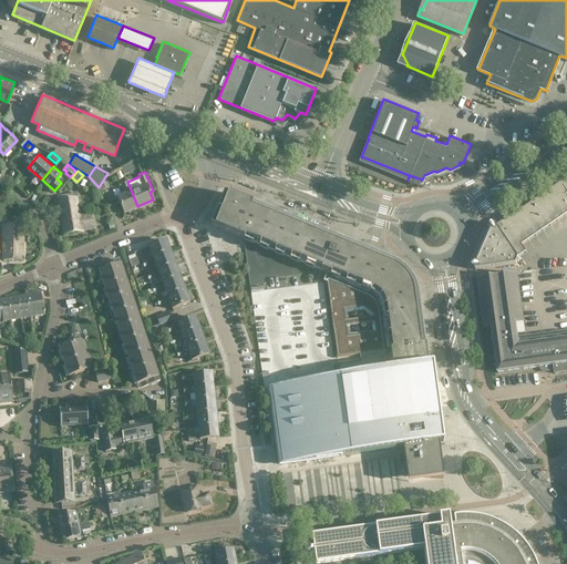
[(475,267),(516,262),(519,255),(518,255),(526,249),(522,243),(566,211),(566,175),(505,218),(504,218),(497,223),(495,222),(490,225),(490,226),(484,239),(483,239),(481,245),(482,246),(475,259),(474,259),(475,267)]
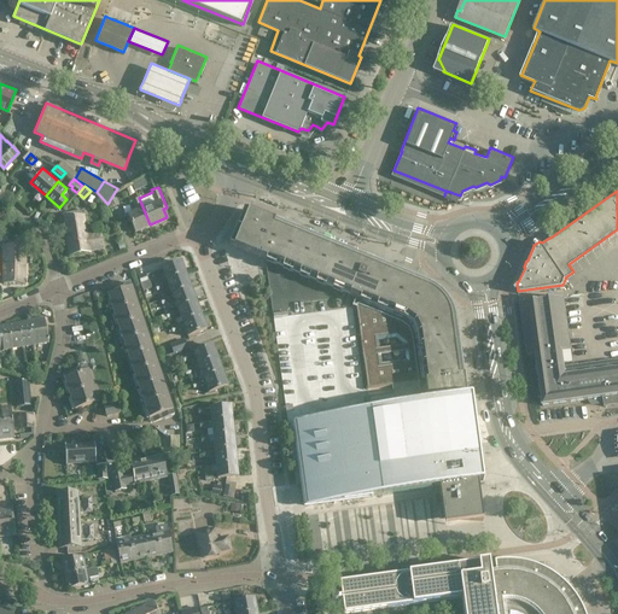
[(128,212),(135,231),(150,224),(143,206),(138,196),(132,198),(136,209),(128,212)]
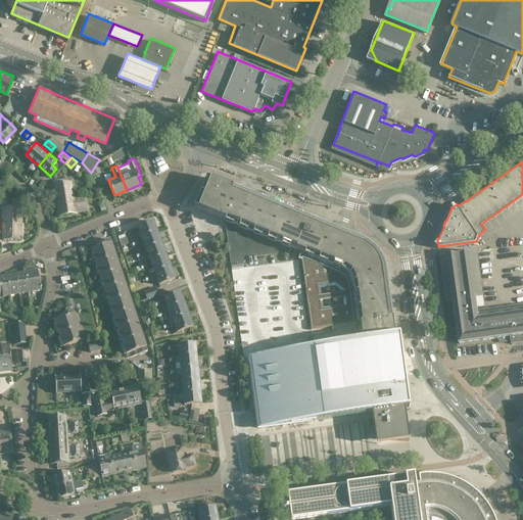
[(196,200),(194,205),(221,216),(225,218),(235,222),(249,228),(264,233),(291,245),(304,250),(301,257),(311,327),(311,328),(331,325),(332,329),(332,331),(312,334),(312,338),(314,346),(250,355),(256,407),(259,426),(372,411),(376,443),(409,438),(403,407),(409,406),(399,335),(399,334),(394,335),(393,329),(392,323),(391,312),(389,296),(387,281),(385,269),(385,267),(384,265),(384,263),(380,254),(375,247),(369,242),(362,238),(358,237),(340,230),(326,224),(317,220),(316,222),(311,220),(303,217),(302,217),(302,215),(290,209),(276,203),(262,197),(247,191),(233,186),(206,175),(204,180),(202,185),(200,190),(198,195),(196,200)]
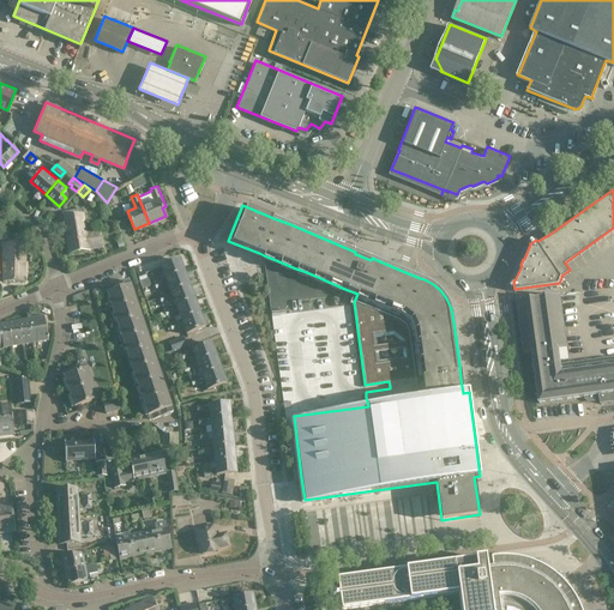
[(66,234),(86,230),(82,206),(61,210),(66,234)]
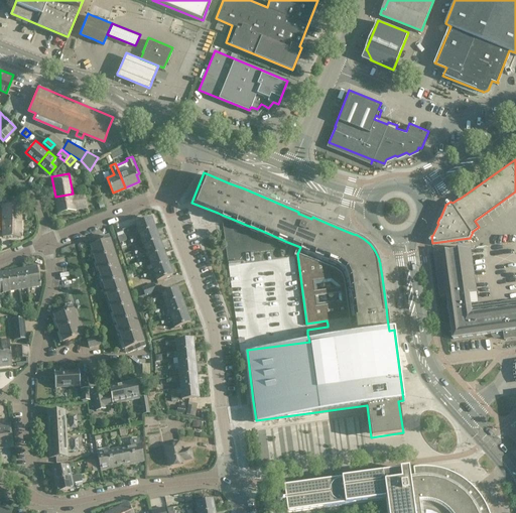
[(55,197),(57,211),(75,209),(75,206),(77,205),(77,207),(86,206),(84,191),(73,194),(55,197)]
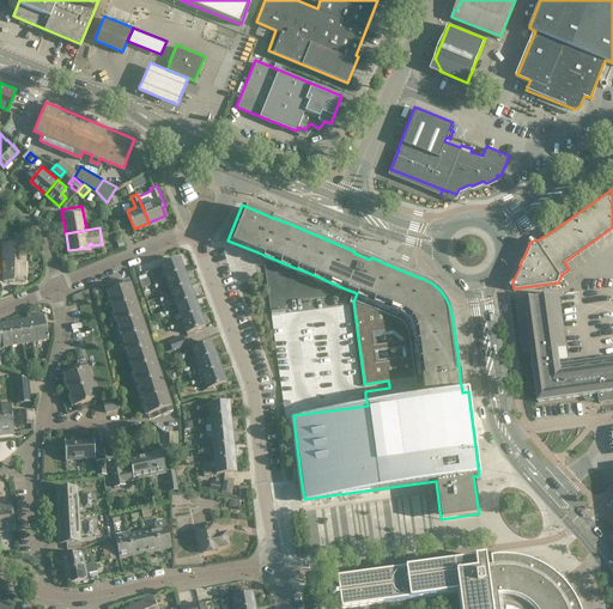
[(24,241),(2,239),(4,260),(4,279),(24,279),(25,265),(24,241)]
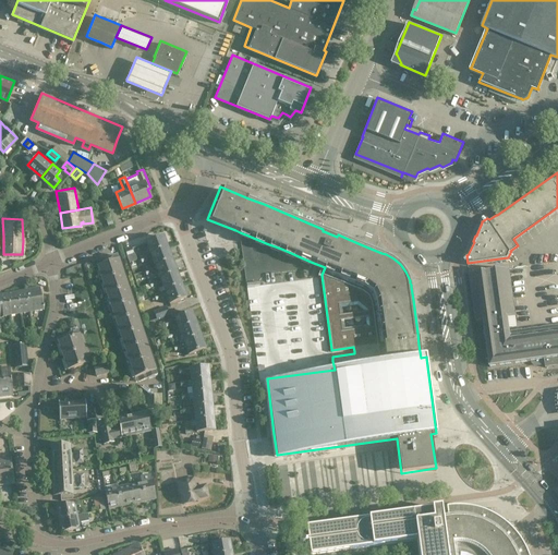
[(150,252),(168,246),(162,233),(146,240),(150,252)]
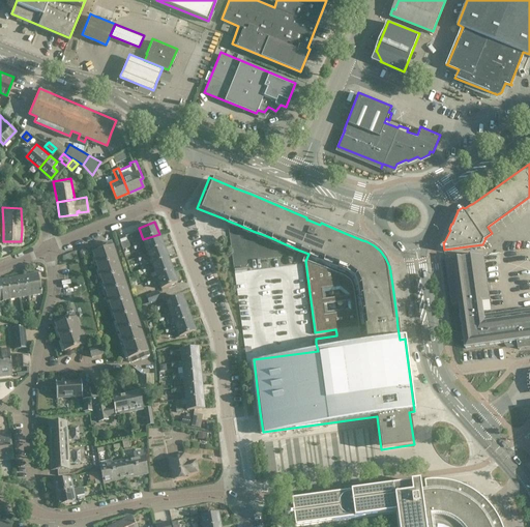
[(143,239),(148,252),(164,245),(159,234),(143,239)]
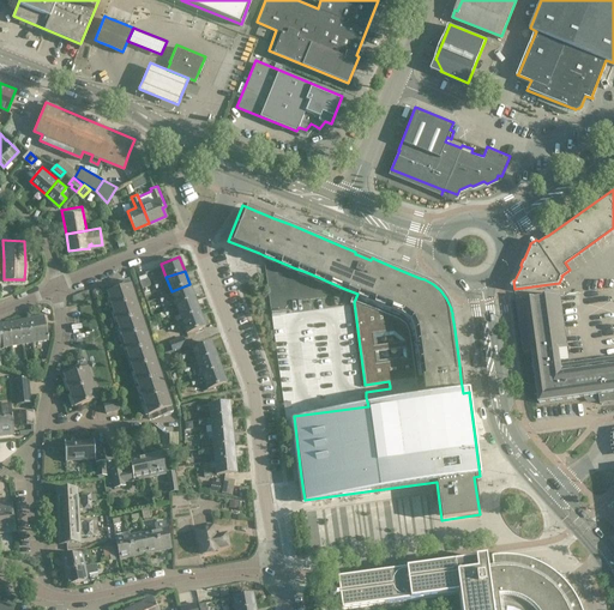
[(131,283),(130,283),(128,278),(108,285),(108,283),(101,285),(103,291),(107,290),(149,417),(152,416),(173,410),(170,405),(172,405),(151,344),(131,283)]
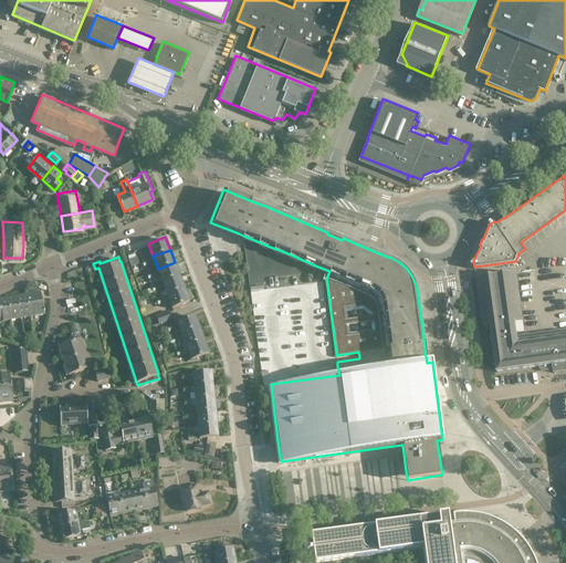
[(158,269),(163,281),(179,274),(175,262),(158,269)]
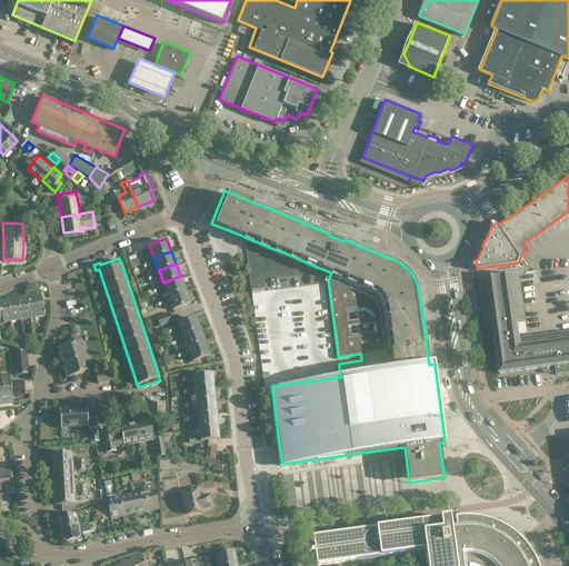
[(555,364),(556,373),(568,369),(568,328),(531,334),(531,336),(528,336),(528,334),(520,335),(518,320),(526,319),(519,270),(478,276),(485,325),(492,324),(499,371),(543,366),(543,367),(546,369),(548,369),(550,368),(552,366),(551,365),(555,364)]
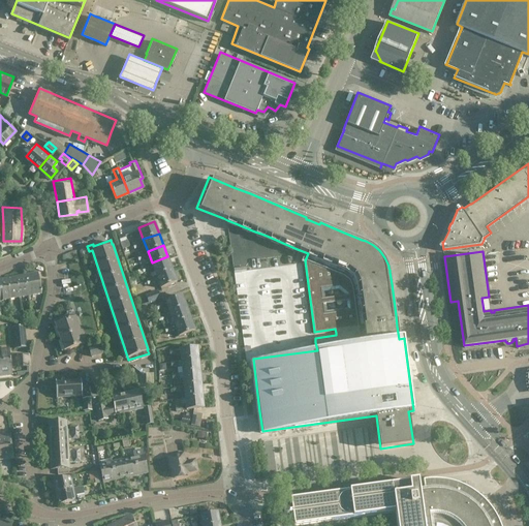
[(152,263),(156,274),(172,269),(167,256),(152,263)]
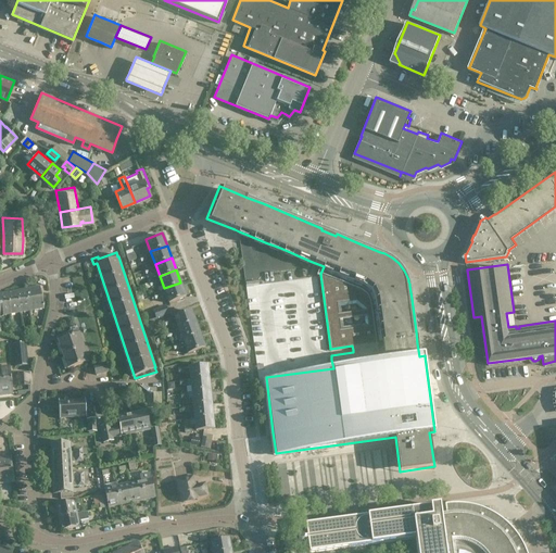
[(180,283),(164,288),(168,301),(186,294),(180,283)]
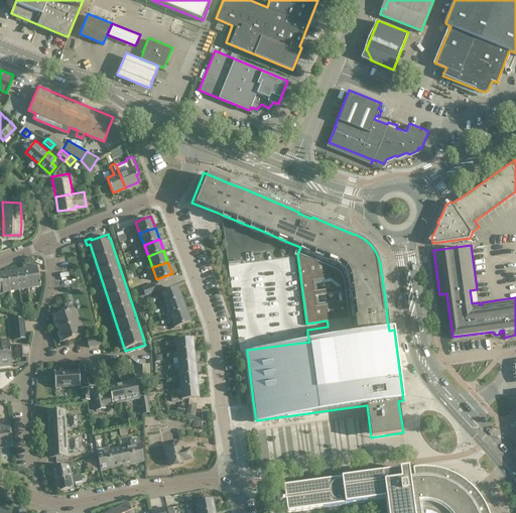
[(36,263),(5,268),(0,269),(0,290),(3,290),(40,284),(40,282),(41,281),(40,279),(39,279),(36,263)]
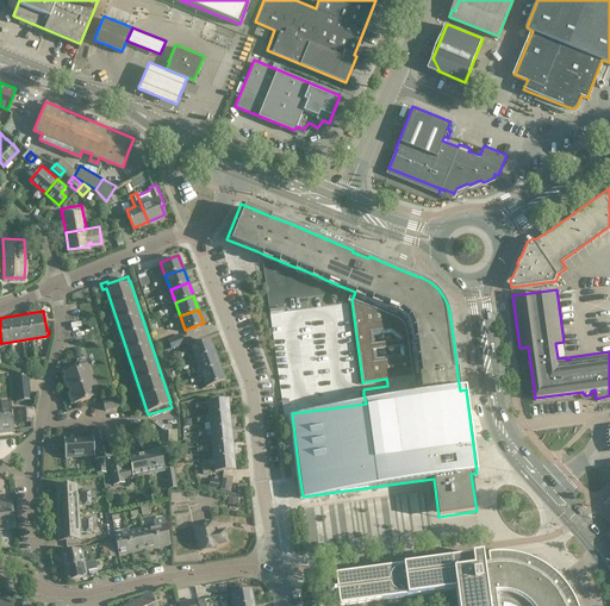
[(168,337),(170,347),(186,342),(182,332),(168,337)]
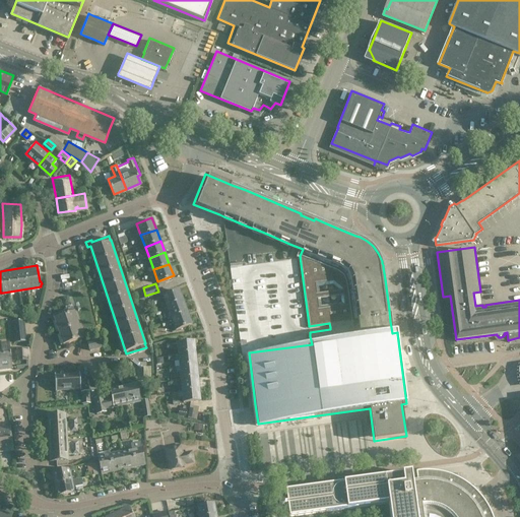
[(167,305),(182,300),(178,288),(163,295),(167,305)]
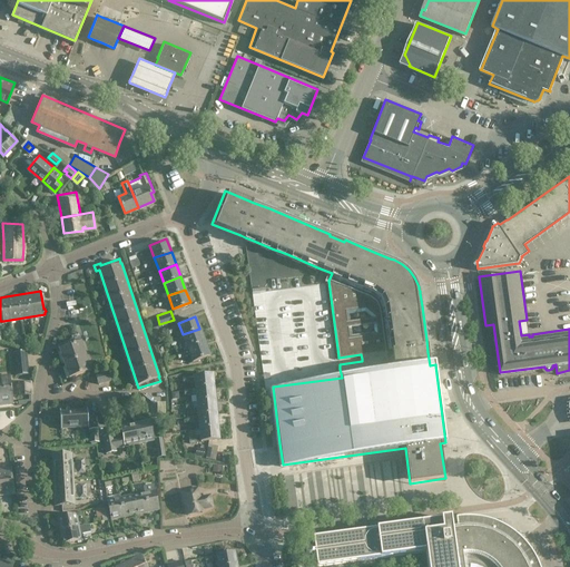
[(183,334),(187,346),(204,340),(199,329),(183,334)]
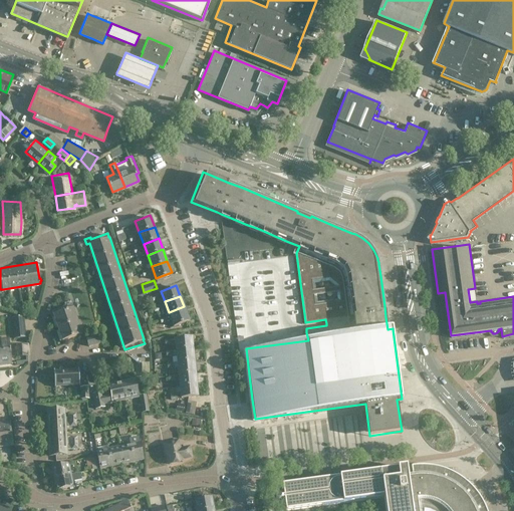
[(72,306),(71,302),(52,309),(62,339),(81,332),(73,306),(72,306)]
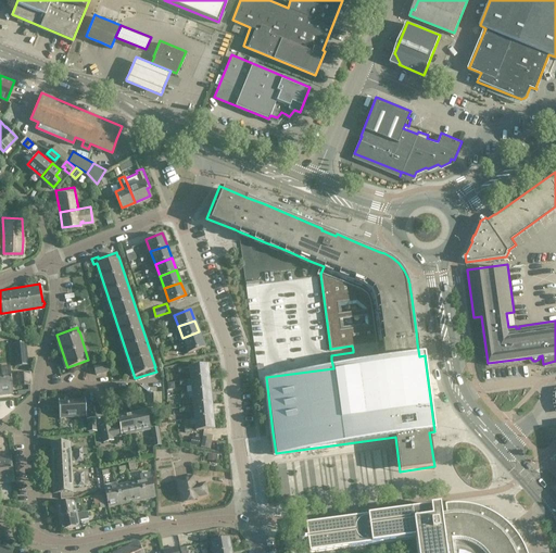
[(185,342),(188,351),(204,344),(199,331),(182,338),(179,339),(181,344),(185,342)]
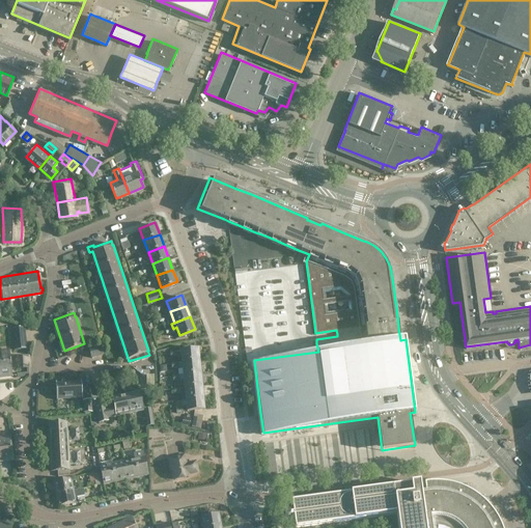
[(27,345),(25,325),(12,326),(15,348),(27,345)]
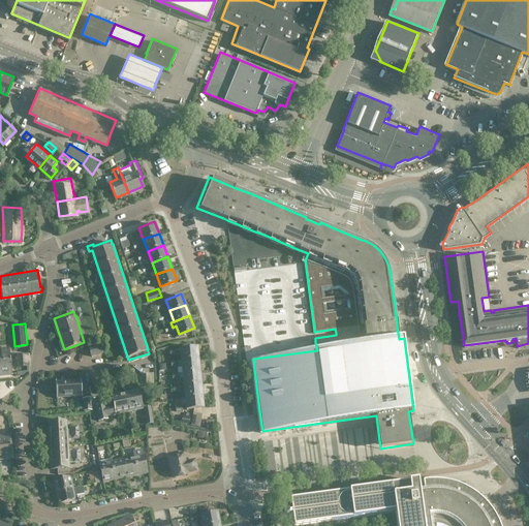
[(102,351),(100,344),(89,346),(91,353),(102,351)]
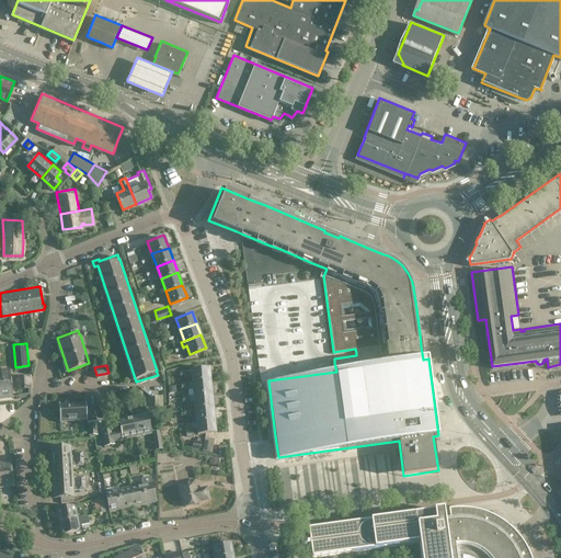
[(209,366),(186,368),(187,374),(192,374),(192,379),(210,378),(209,366)]
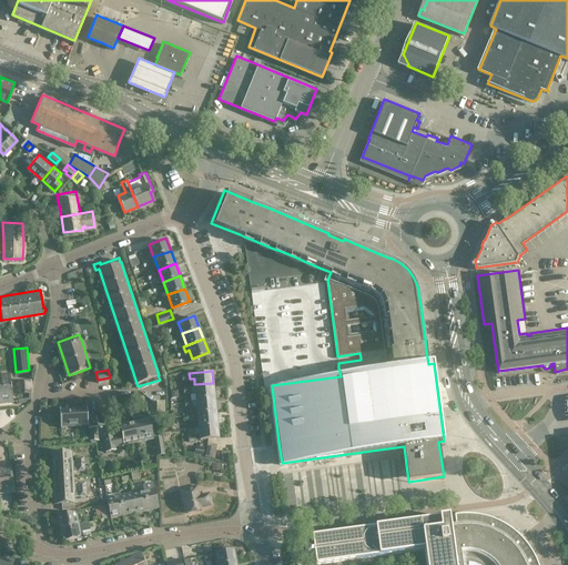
[(0,372),(0,401),(12,400),(9,372),(0,372)]
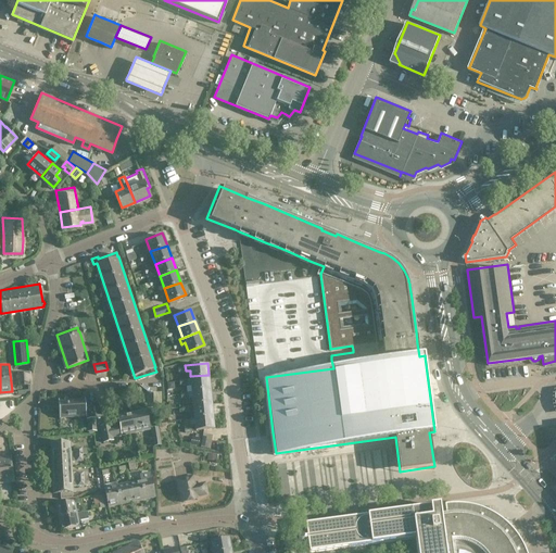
[(190,376),(192,390),(210,388),(209,375),(190,376)]
